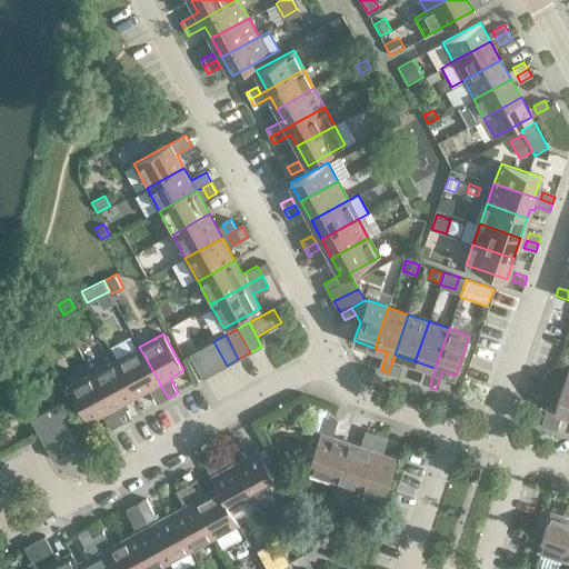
[(227,366),(213,341),(202,348),(215,372),(227,366)]
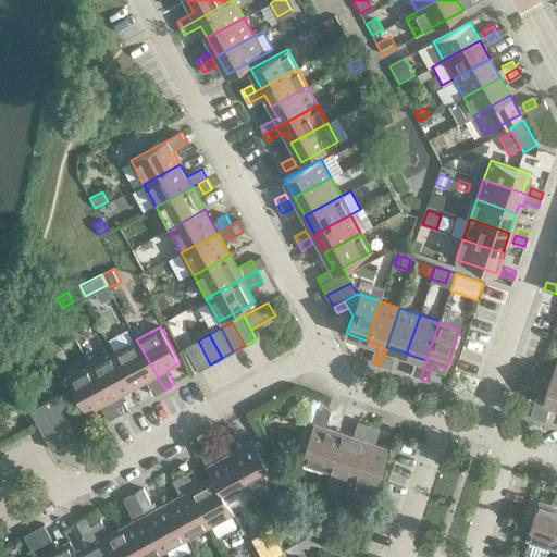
[(157,375),(136,339),(113,351),(134,388),(157,375)]
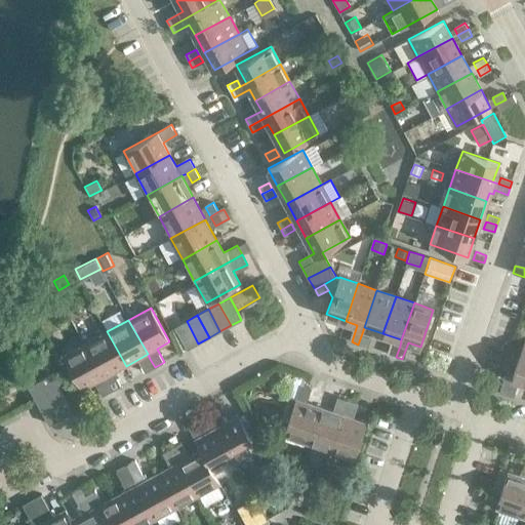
[(198,344),(187,321),(175,327),(188,349),(198,344)]
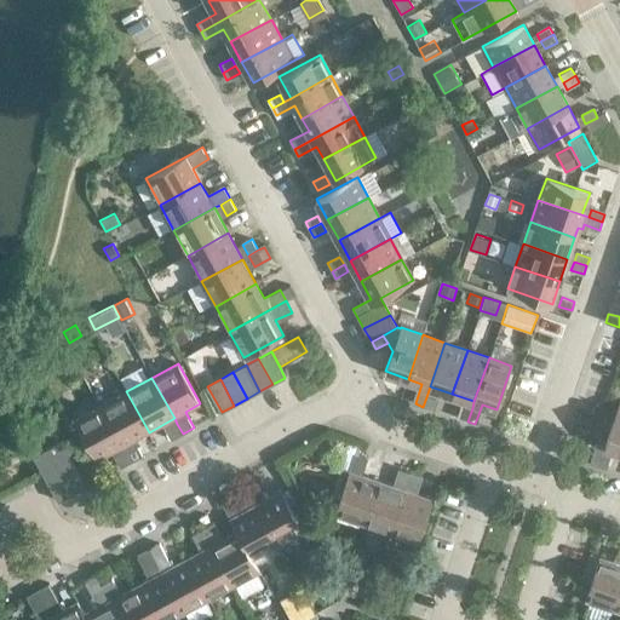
[(149,432),(126,391),(101,405),(124,446),(127,452),(132,461),(143,455),(135,440),(149,432)]
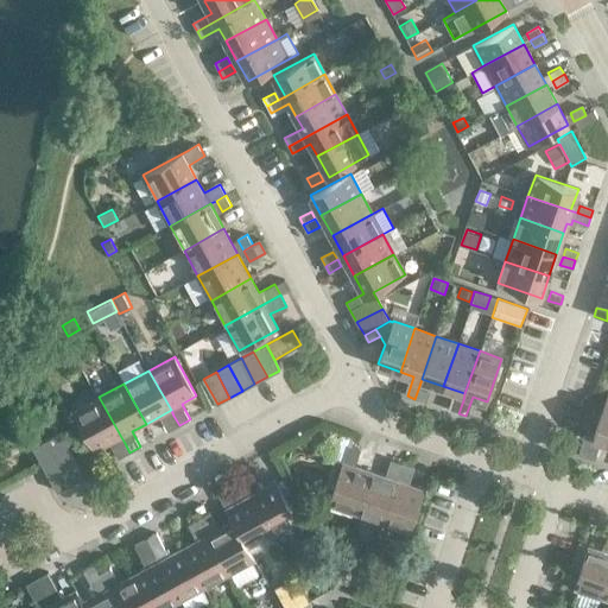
[(607,394),(593,437),(584,435),(578,454),(594,460),(601,439),(607,442),(607,394)]
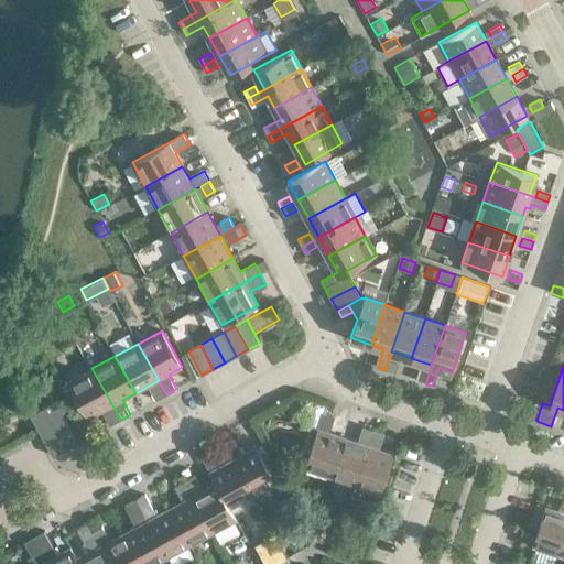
[(112,405),(91,368),(68,381),(88,419),(112,405)]
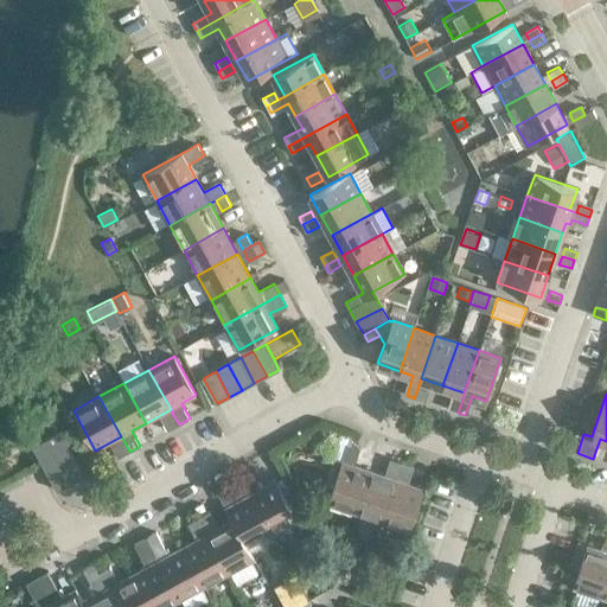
[(454,397),(449,410),(458,413),(462,400),(454,397)]
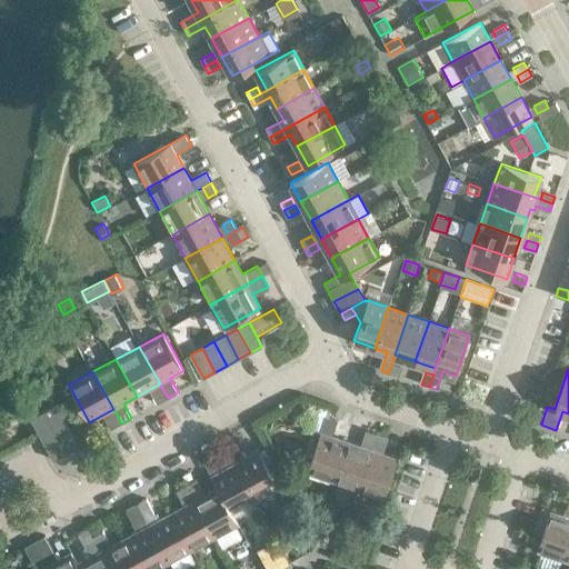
[(168,398),(162,389),(152,395),(158,403),(168,398)]
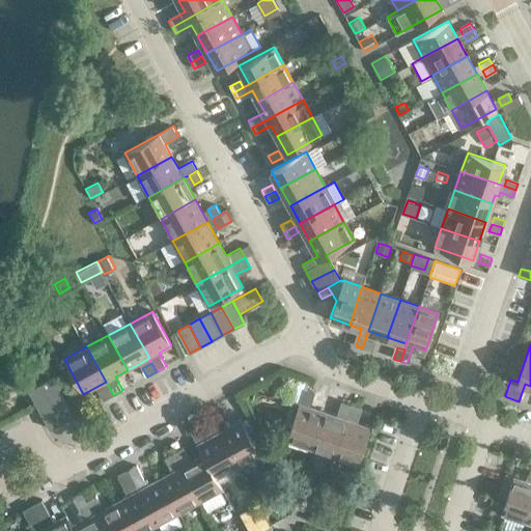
[(285,373),(282,383),(298,388),(301,379),(285,373)]
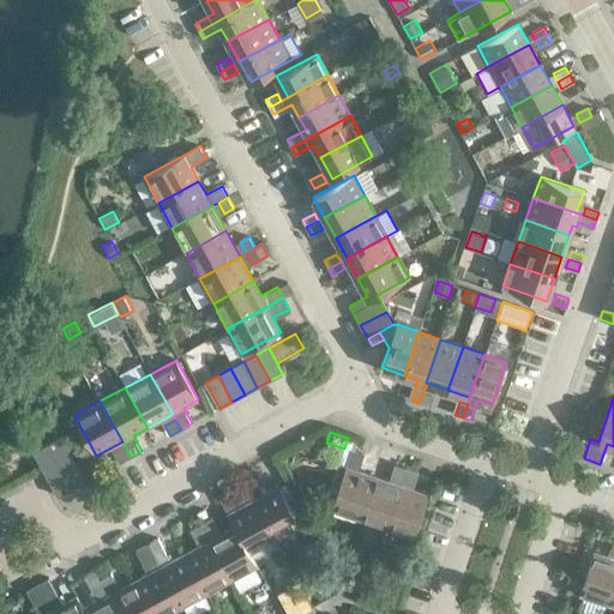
[(85,481),(61,435),(34,451),(58,497),(85,481)]
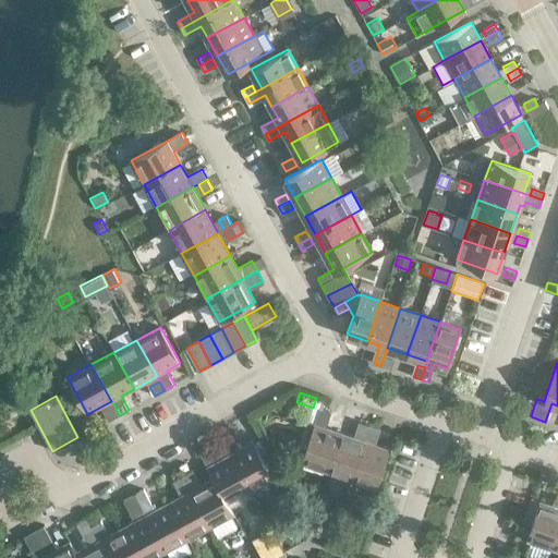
[(119,415),(114,407),(104,412),(109,421),(119,415)]
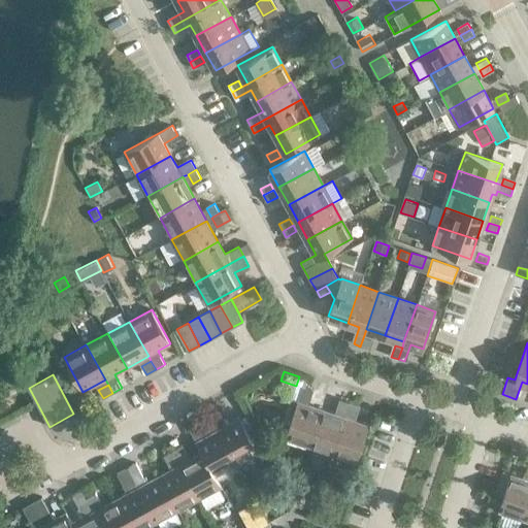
[(299,395),(310,399),(314,390),(302,386),(299,395)]
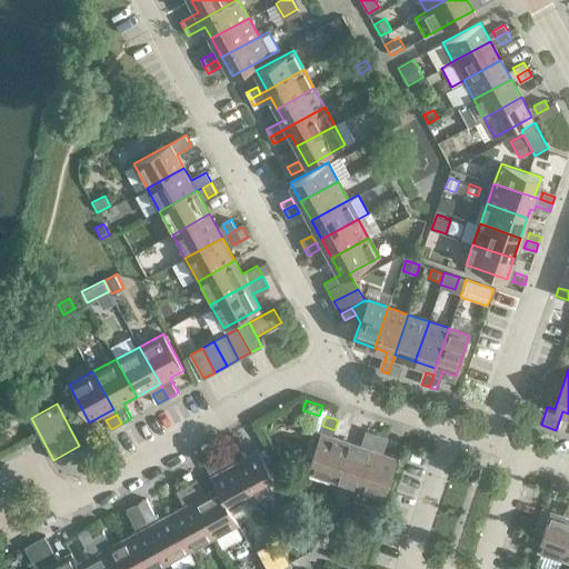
[(362,439),(373,443),(377,433),(366,430),(362,439)]
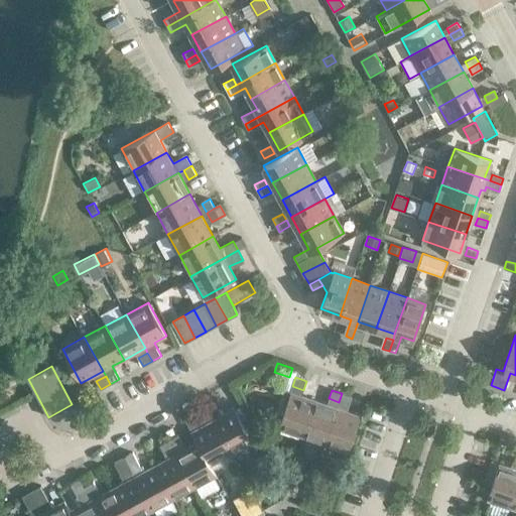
[(278,428),(301,436),(314,399),(290,391),(278,428)]
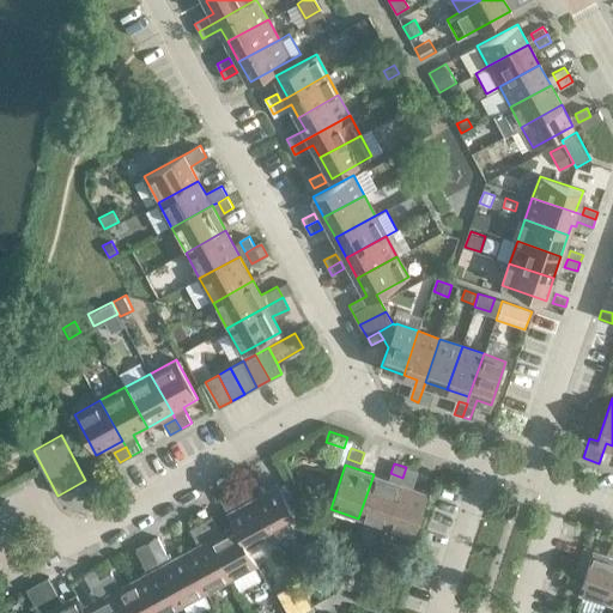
[(418,471),(406,467),(402,478),(414,481),(418,471)]
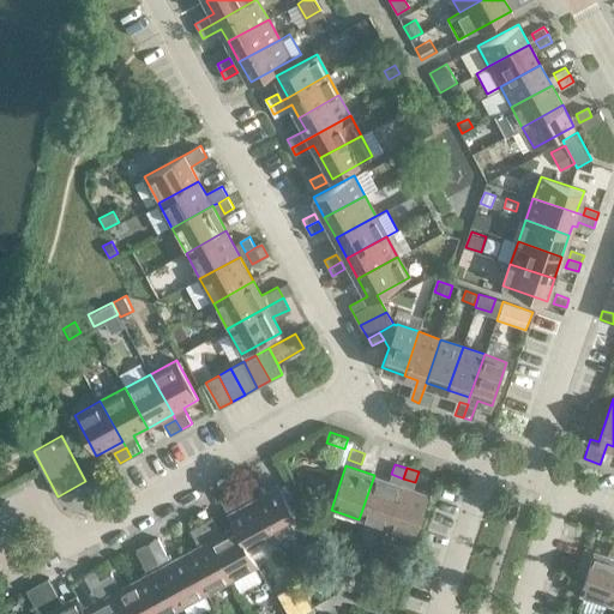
[(401,485),(374,475),(359,519),(386,528),(401,485)]
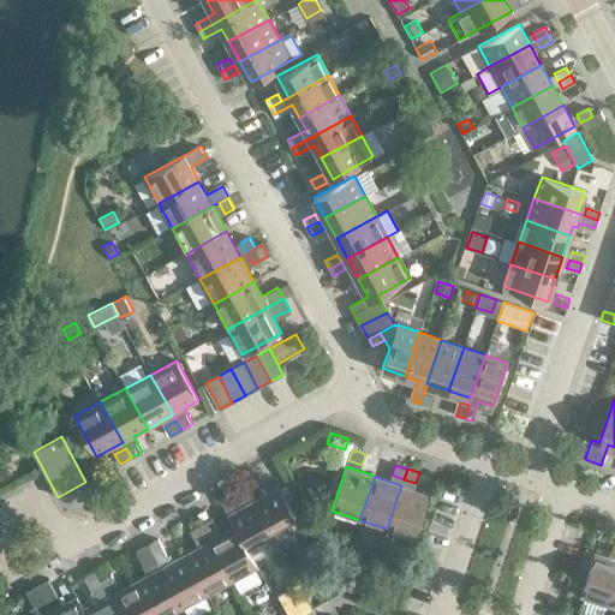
[(256,478),(245,484),(276,541),(302,526),(280,487),(264,494),(256,478)]
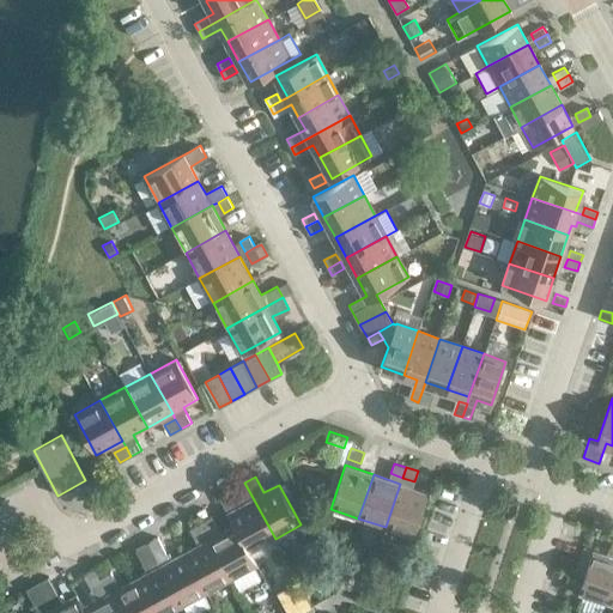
[(275,539),(244,483),(234,489),(242,504),(228,513),(234,526),(235,525),(249,552),(250,552),(275,539)]
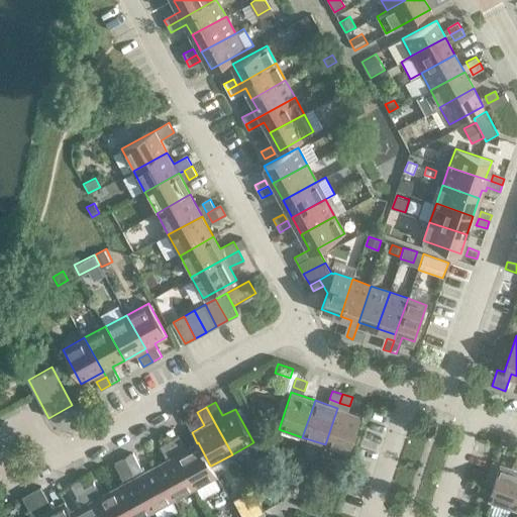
[(362,416),(337,408),(325,444),(348,452),(362,416)]
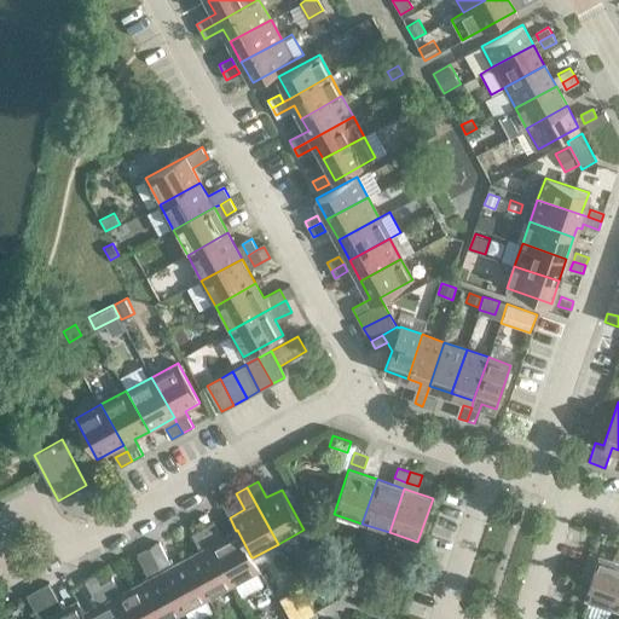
[(214,522),(202,528),(208,538),(219,531),(214,522)]
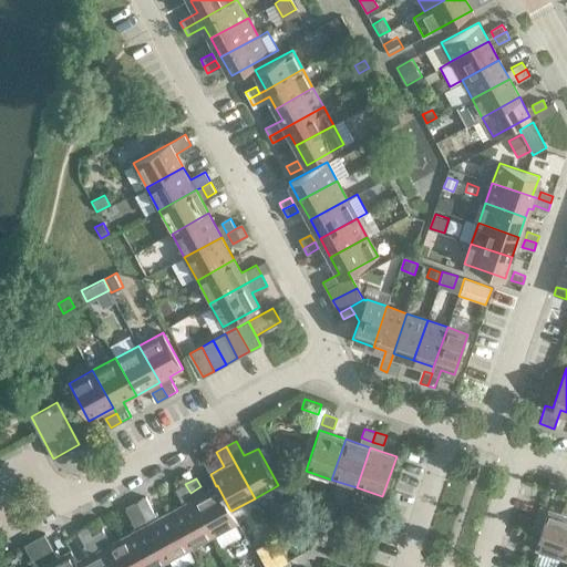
[(191,493),(185,484),(175,490),(181,498),(191,493)]
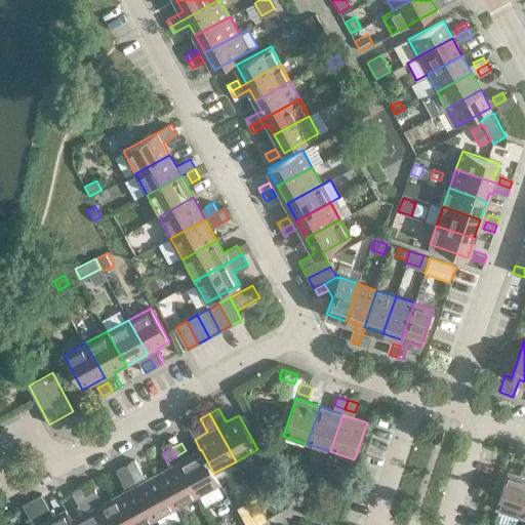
[(201,449),(200,450),(179,461),(198,495),(220,484),(214,473),(213,473),(201,449)]
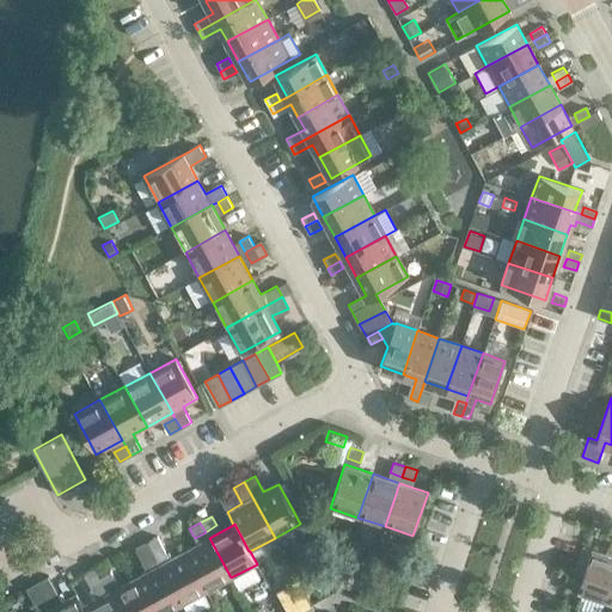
[(155,533),(145,539),(181,605),(206,592),(183,551),(169,560),(155,533)]
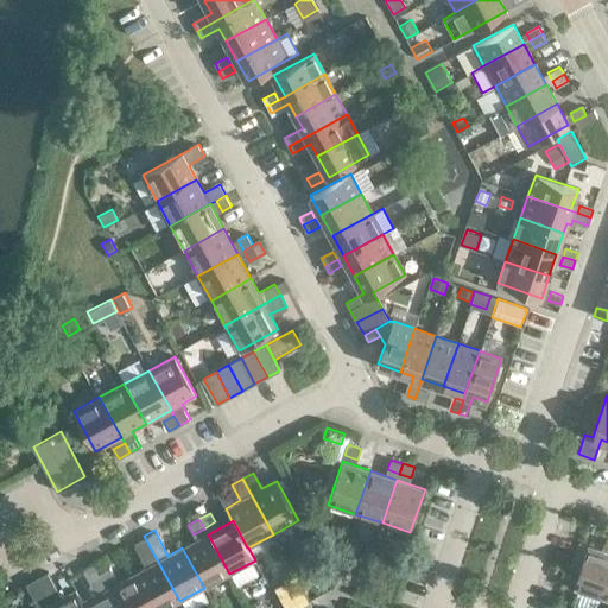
[(229,574),(208,534),(182,548),(204,588),(229,574)]
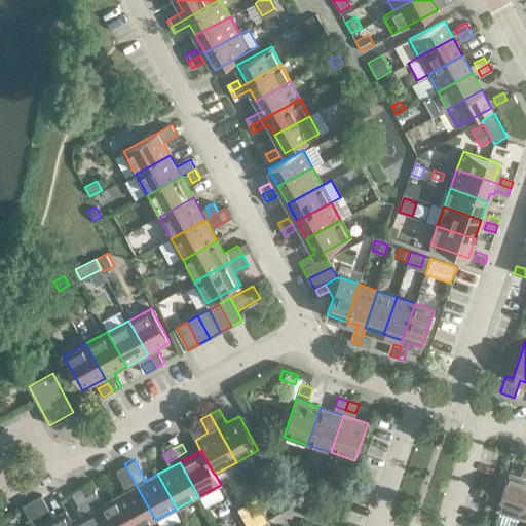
[(144,525),(155,520),(124,463),(115,468),(127,490),(114,497),(129,525),(144,525)]
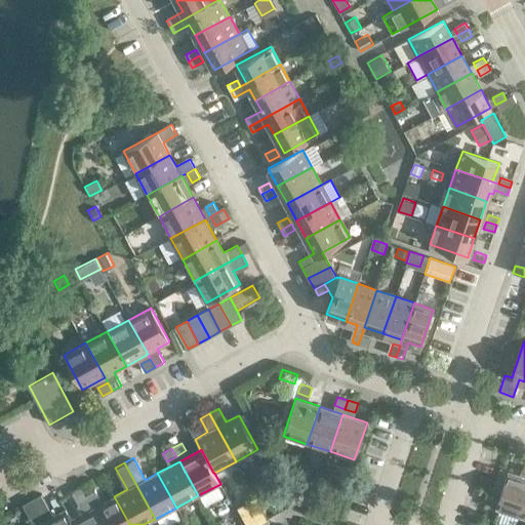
[(500,492),(508,471),(500,469),(493,489),(500,492)]
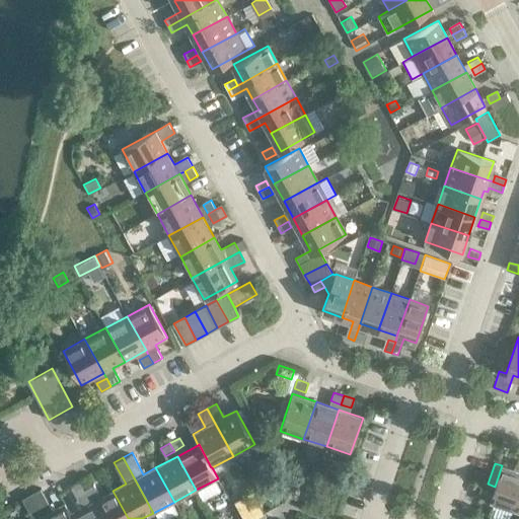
[(490,502),(513,510),(518,492),(518,471),(502,465),(495,487),(490,502)]
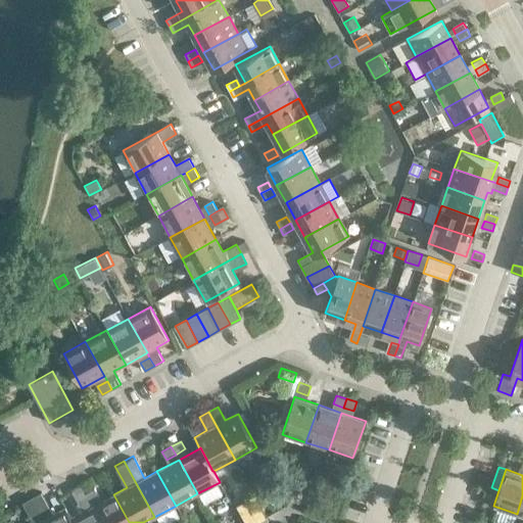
[(84,511),(72,518),(70,518),(73,522),(101,522),(92,507),(90,502),(85,493),(81,485),(72,490),(84,511)]
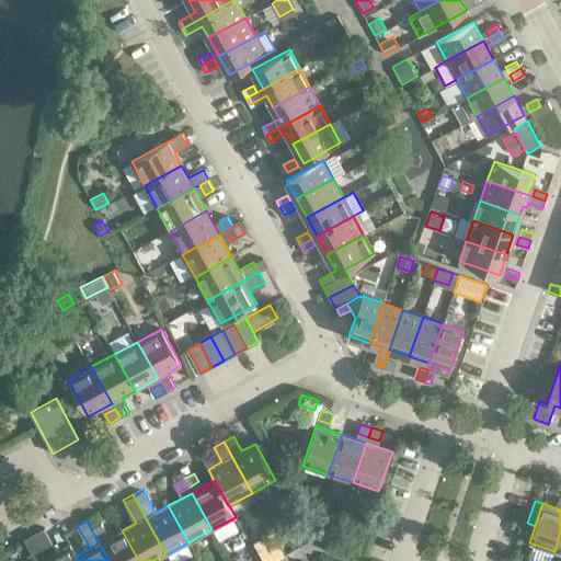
[(101,524),(91,529),(96,538),(106,533),(101,524)]
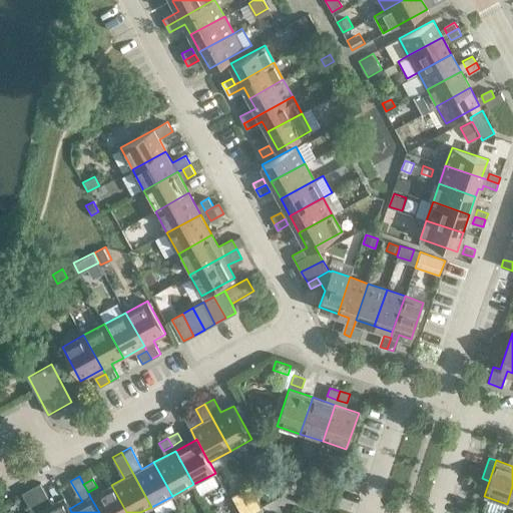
[(40,483),(31,488),(44,512),(71,512),(69,508),(70,508),(64,497),(51,504),(40,483)]
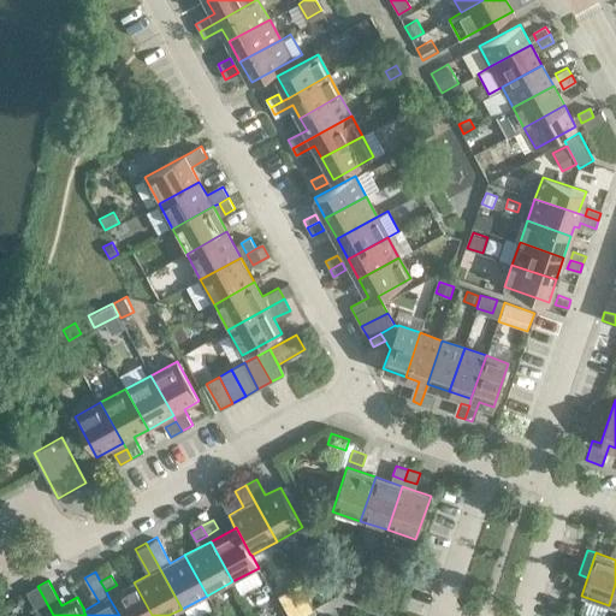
[(152,615),(134,582),(108,597),(119,615),(152,615)]
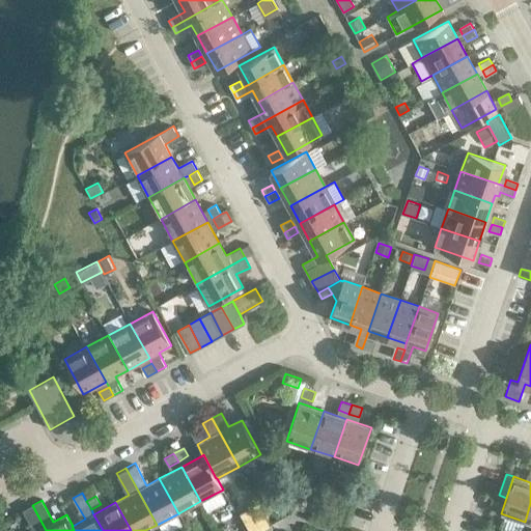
[(46,530),(32,505),(23,510),(34,530),(46,530)]
